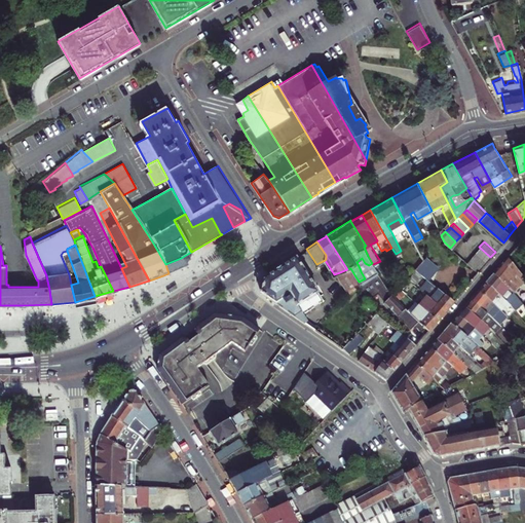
[(479,247),(476,251),(487,262),(490,257),(479,247)]
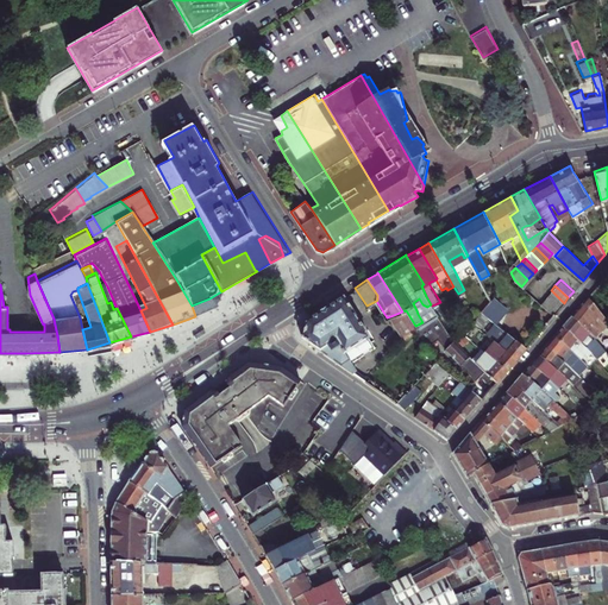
[(446,288),(442,290),(446,298),(458,294),(453,287),(447,290),(446,288)]
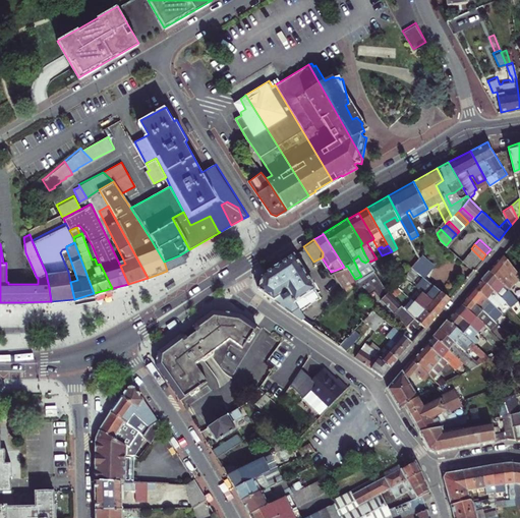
[(164,262),(167,271),(186,262),(191,248),(189,249),(179,255),(164,262)]
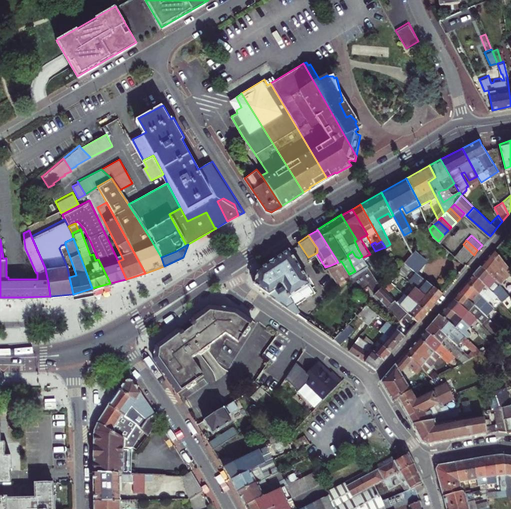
[(463,244),(458,250),(469,260),(474,255),(463,244)]
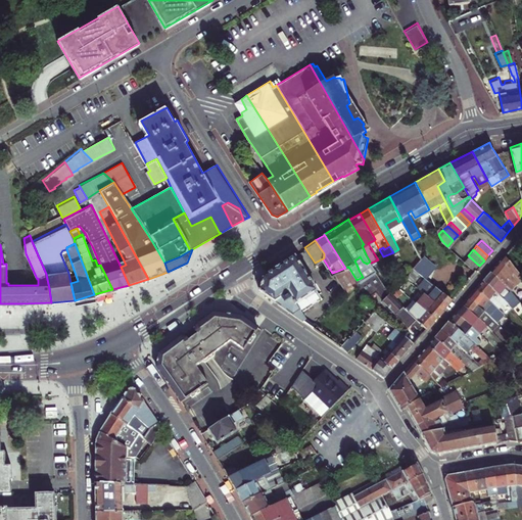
[(297,300),(317,287),(294,253),(263,274),(259,288),(303,319),(306,316),(302,309),(297,300)]
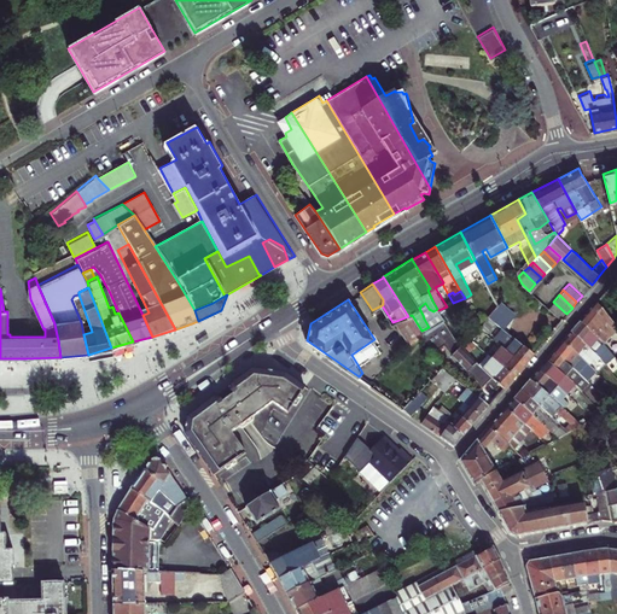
[(598,299),(581,319),(598,334),(603,329),(605,332),(607,328),(605,327),(611,320),(598,299)]
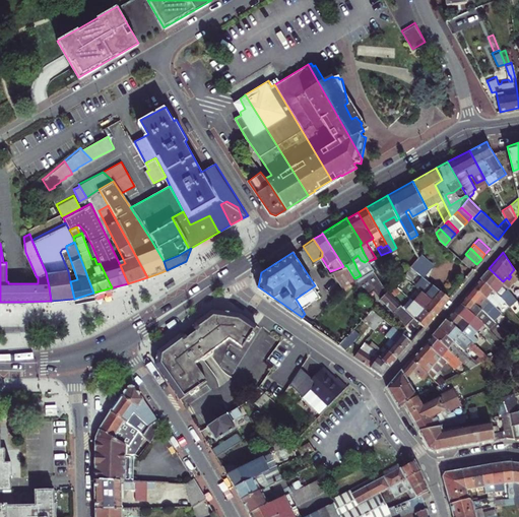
[(461,258),(472,268),(476,264),(465,254),(461,258)]
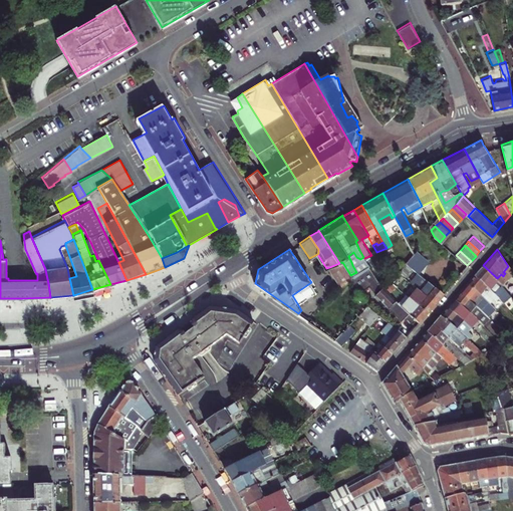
[(426,262),(415,252),(407,260),(419,271),(426,262)]
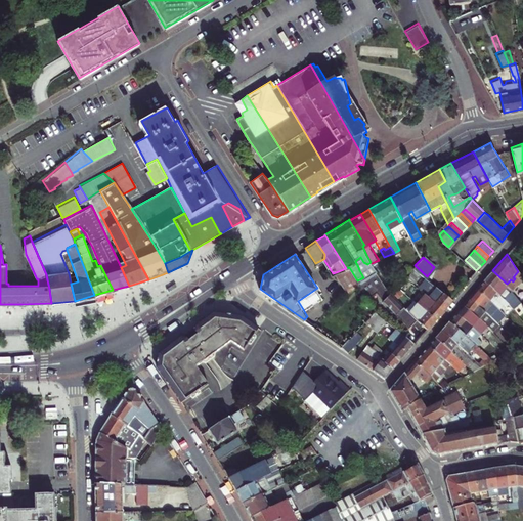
[(346,268),(336,272),(347,291),(359,284),(357,280),(349,267),(346,268)]
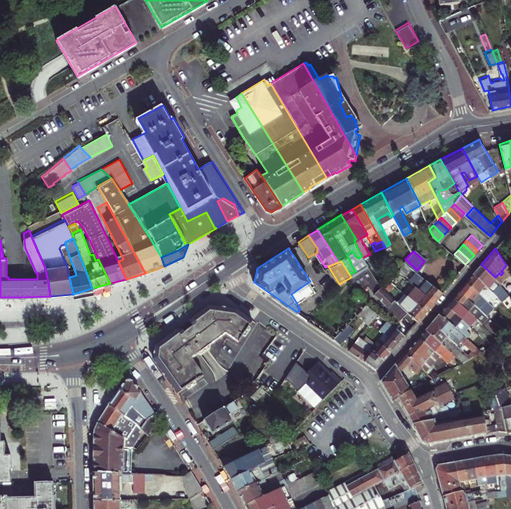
[(349,274),(351,277),(358,289),(368,283),(372,290),(373,292),(381,284),(367,263),(359,268),(355,271),(349,274)]
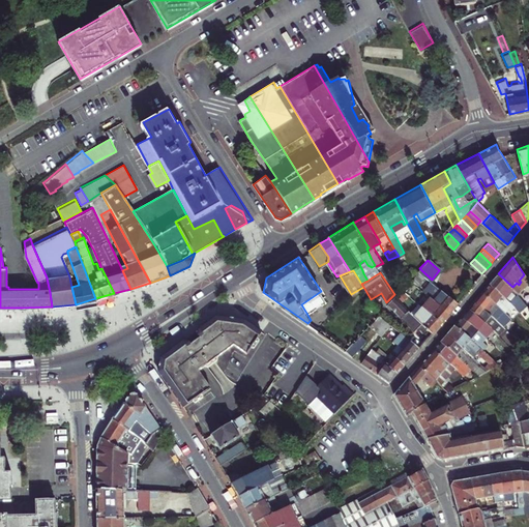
[(498,273),(491,282),(505,295),(511,300),(518,293),(512,287),(498,273)]
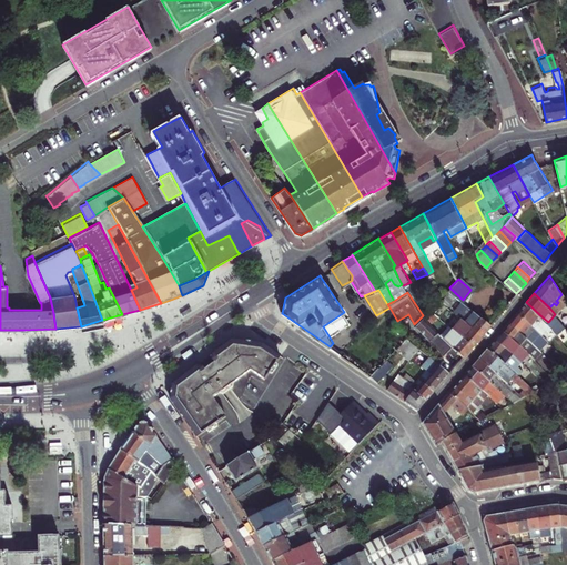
[(526,302),(518,311),(534,325),(542,316),(526,302)]
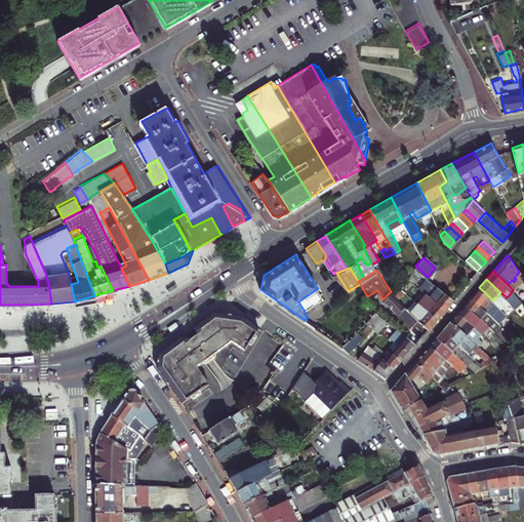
[(440,291),(434,298),(445,308),(453,298),(440,287),(438,289),(440,291)]
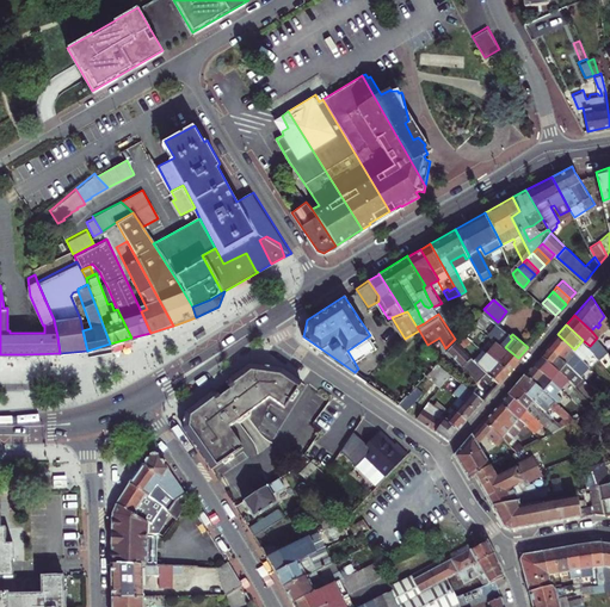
[(558,334),(548,345),(568,363),(571,360),(568,358),(574,350),(558,334)]
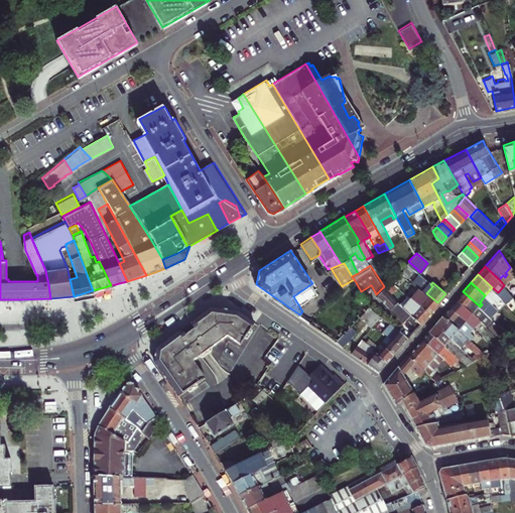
[(384,286),(376,294),(390,308),(397,300),(384,286)]
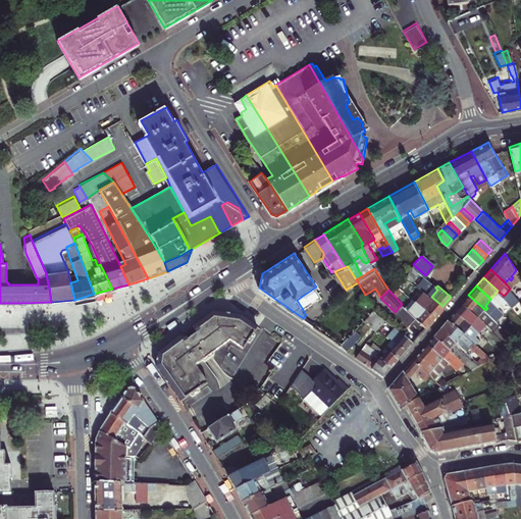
[(422,303),(424,305),(427,308),(427,309),(434,316),(443,306),(431,297),(430,295),(422,303)]
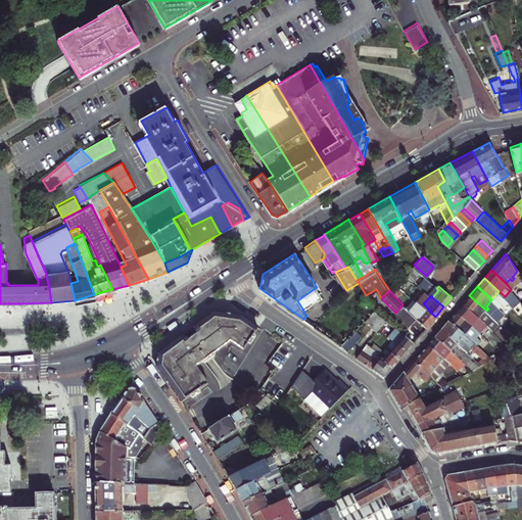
[(469,295),(463,302),(478,316),(485,324),(490,329),(496,322),(486,311),(469,295)]
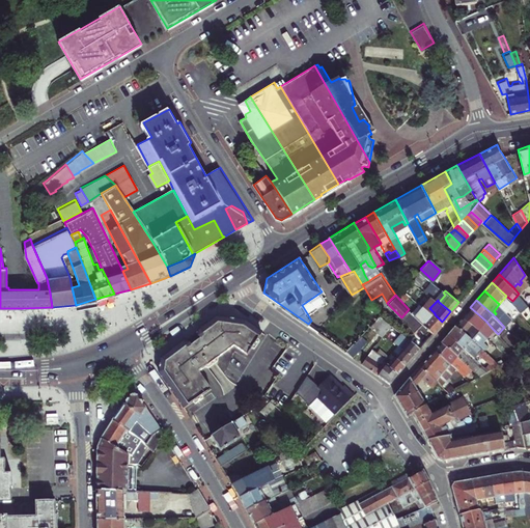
[(470,307),(463,315),(478,330),(485,337),(493,329),(485,321),(470,307)]
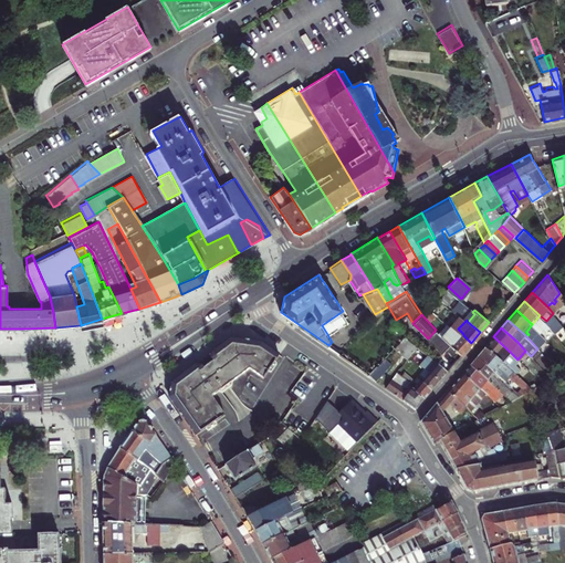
[(436,330),(428,339),(443,353),(451,343),(446,339),(436,330)]
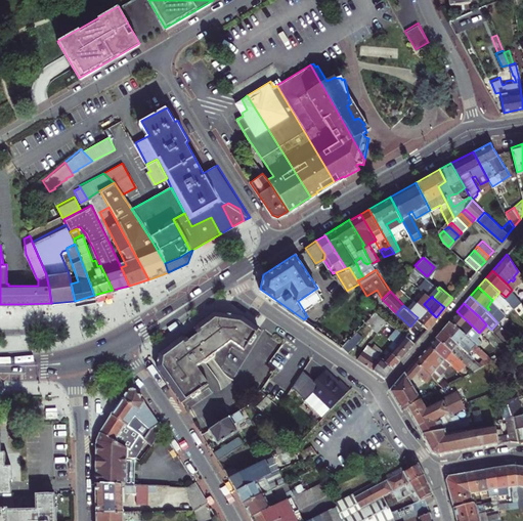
[(412,313),(418,317),(428,327),(436,317),(429,310),(429,309),(426,306),(423,308),(420,306),(412,313)]
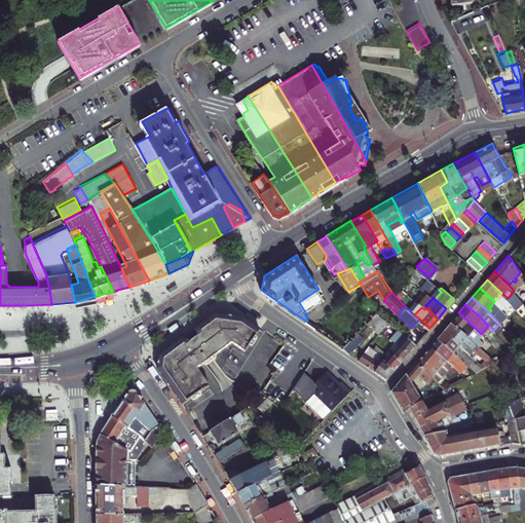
[(373,326),(382,315),(376,310),(367,321),(373,326)]
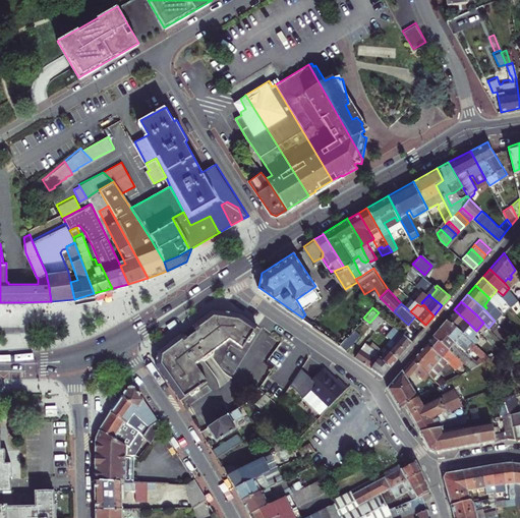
[(195,328),(196,330),(210,348),(215,349),(231,338),(245,347),(260,325),(243,312),(213,309),(195,323),(195,328)]
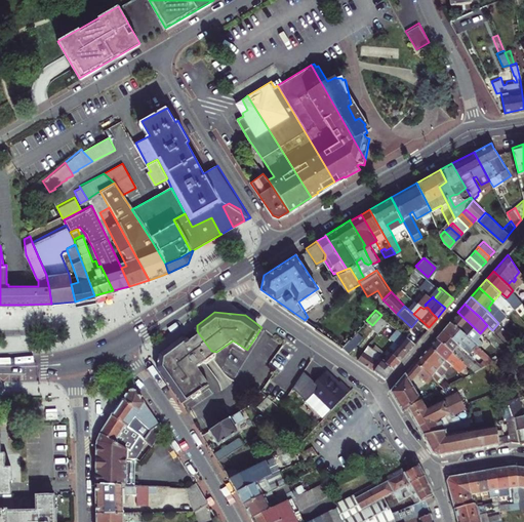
[(457,312),(451,319),(469,336),(478,346),(482,342),(477,337),(480,333),(473,326),(457,312)]
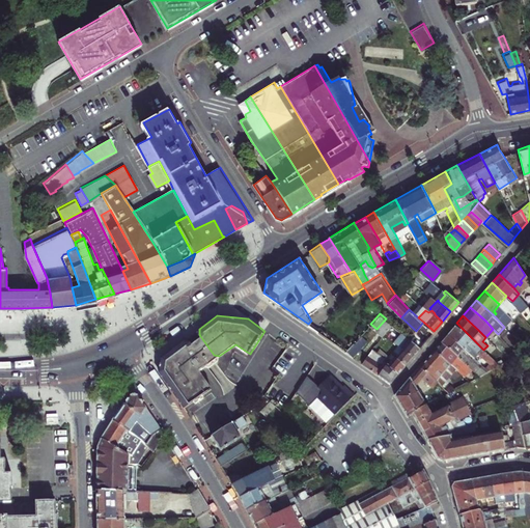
[(384,334),(393,324),(386,318),(377,329),(384,334)]
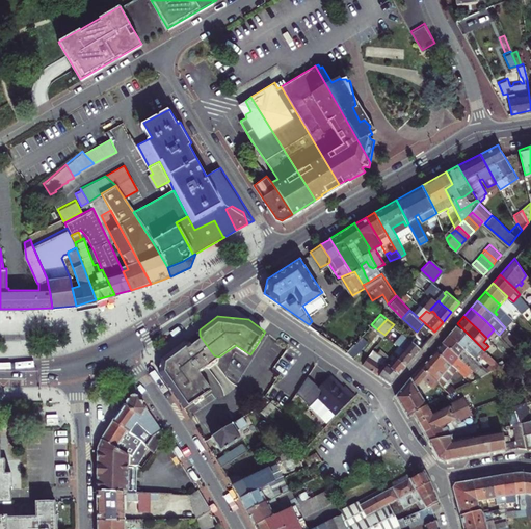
[(449,333),(463,347),(473,356),(478,352),(488,364),(483,368),(486,372),(497,366),(484,350),(475,341),(457,323),(449,333)]
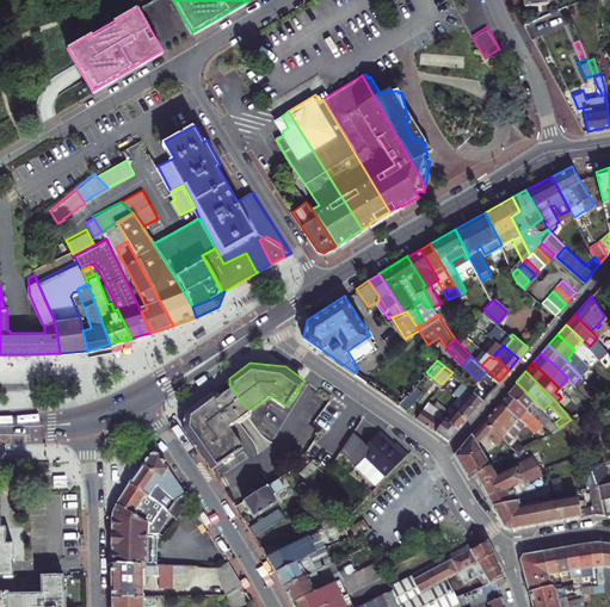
[(458,394),(467,384),(461,379),(454,389),(458,394)]
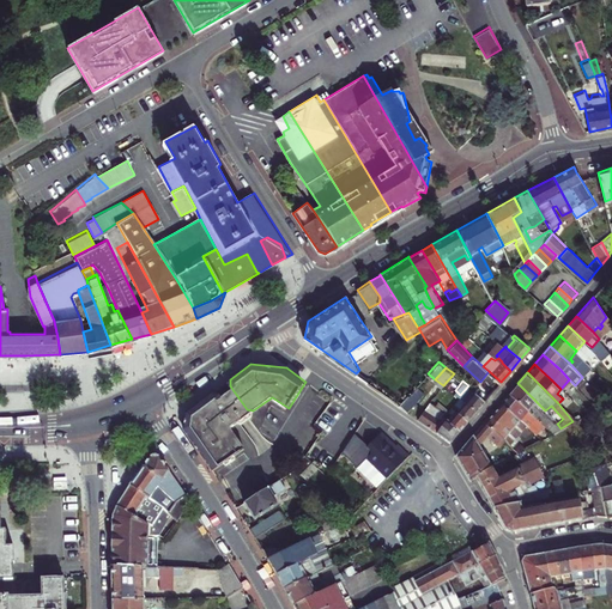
[(510,391),(527,408),(551,433),(561,428),(557,424),(555,421),(552,425),(539,412),(532,403),(534,400),(517,383),(510,391)]
